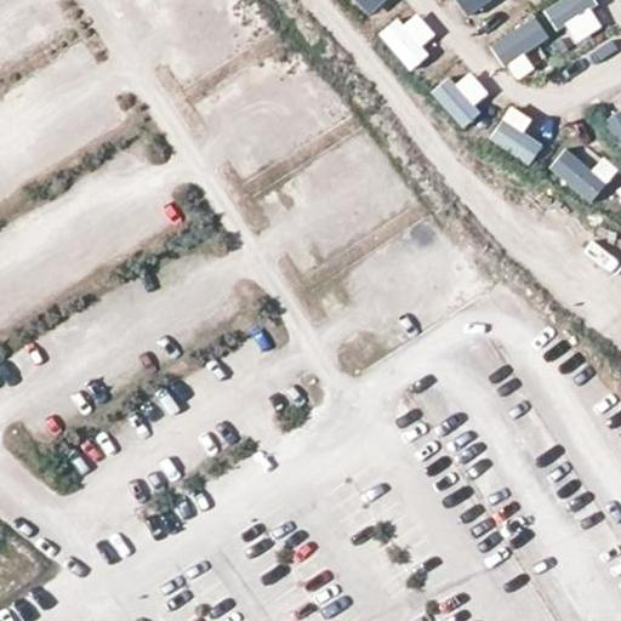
[(353,0),(365,12),(379,0),(353,0)]
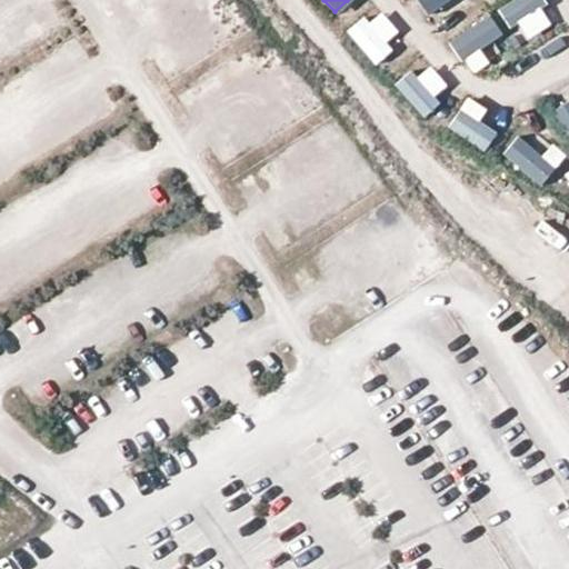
[(441,25),(462,0),(417,0),(416,2),(441,25)]
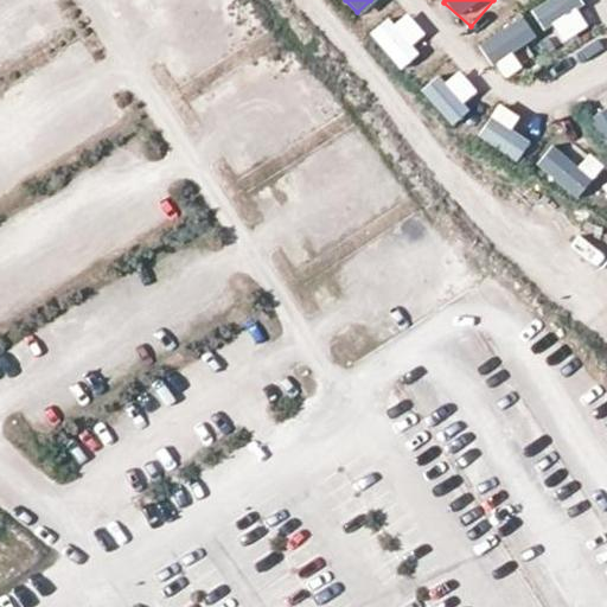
[(545,0),(538,2),(554,43),(592,29),(580,0),(545,0)]
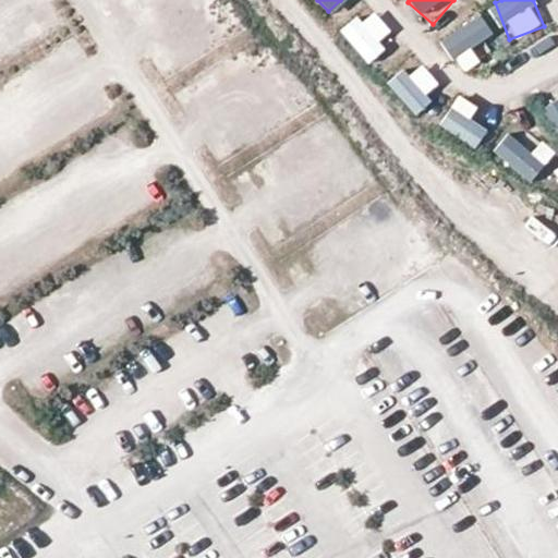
[(342,34),(368,60),(396,34),(371,7),(342,34)]
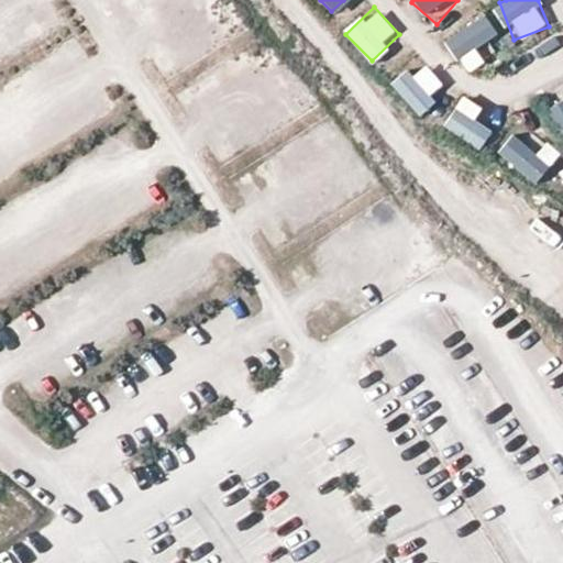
[(485,64),(478,45),(497,39),(489,19),(449,34),(464,73),(485,64)]
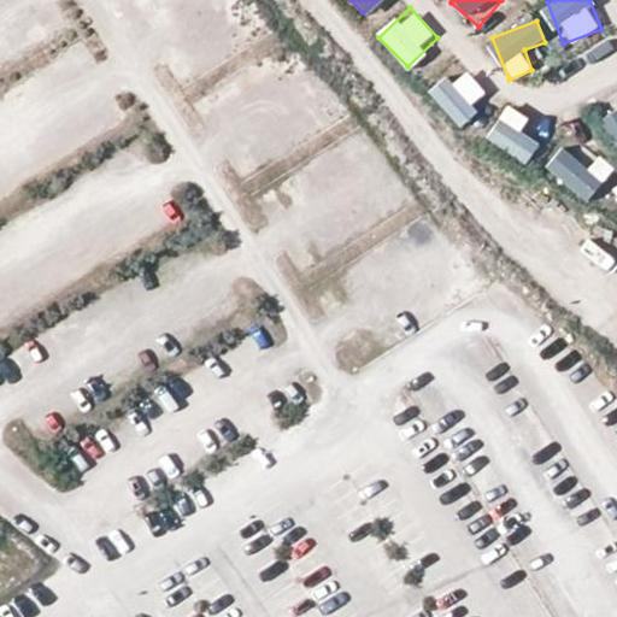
[(432,95),(459,125),(492,97),(464,66),(432,95)]
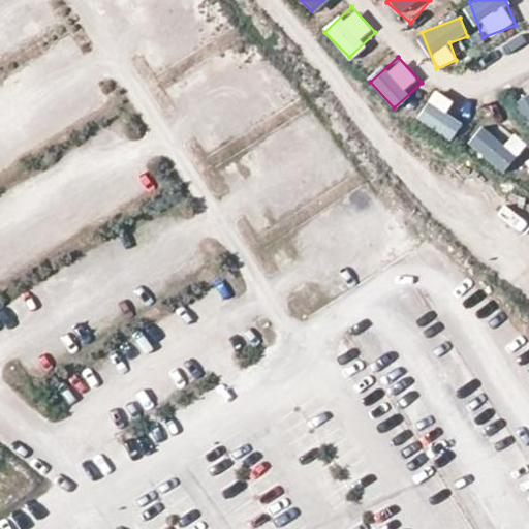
[(453,141),(463,123),(446,114),(454,100),(435,90),(417,120),(453,141)]
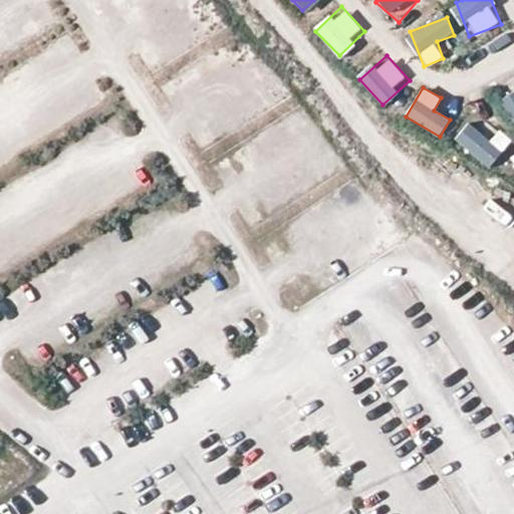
[(513,91),(501,99),(513,121),(513,91)]
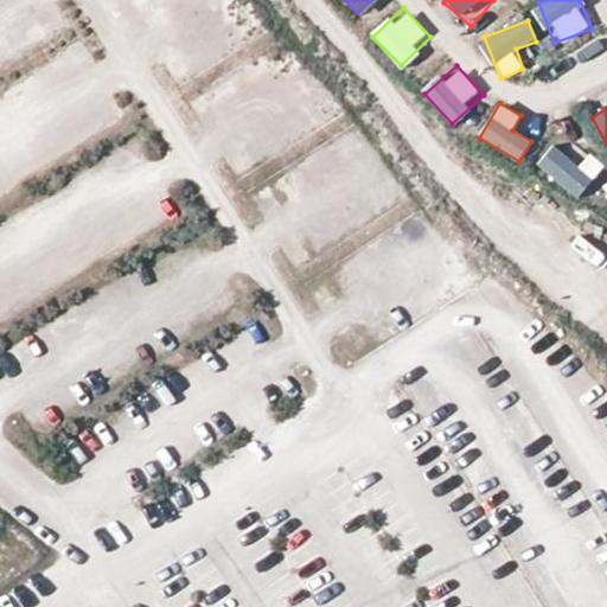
[(550,147),(536,167),(581,198),(594,178),(550,147)]
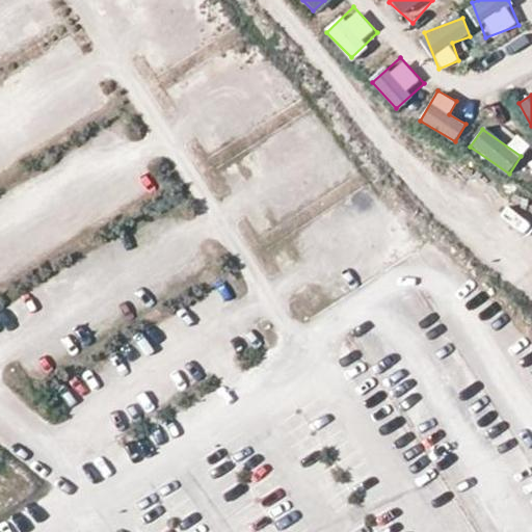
[(504,217),(526,235),(531,227),(531,222),(511,208),(504,217)]
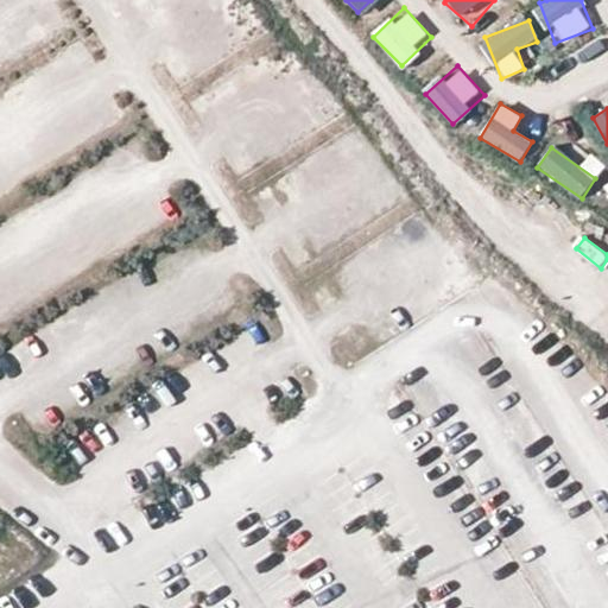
All buildings are outlined.
